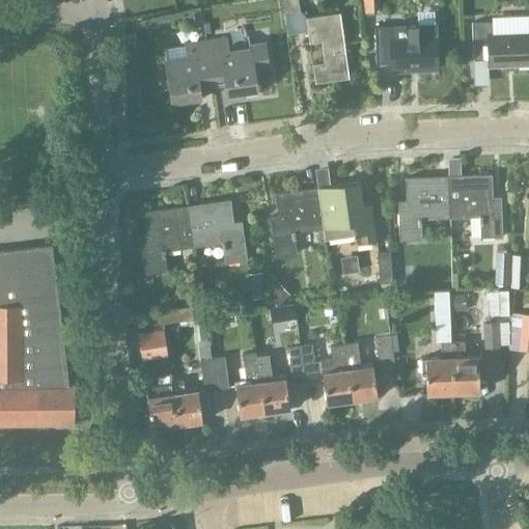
[(283,0),(286,14),(301,11),(299,0),(283,0)]
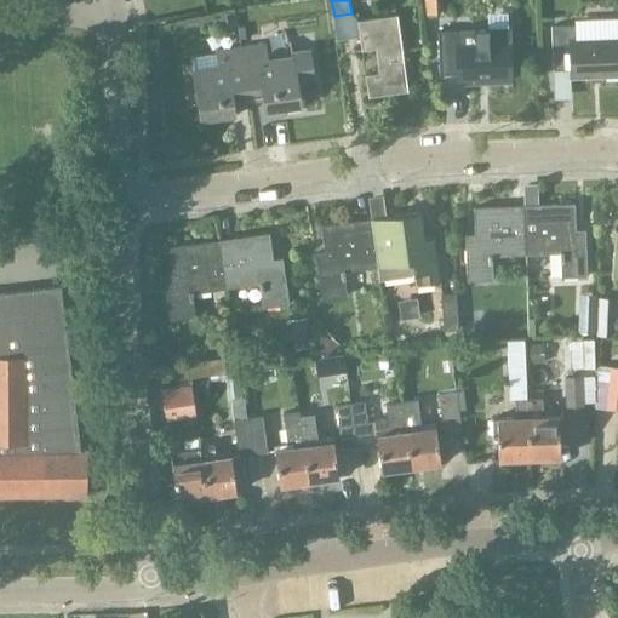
[(399,17),(360,23),(364,52),(377,51),(381,75),(367,78),(370,98),(410,93),(399,17)]
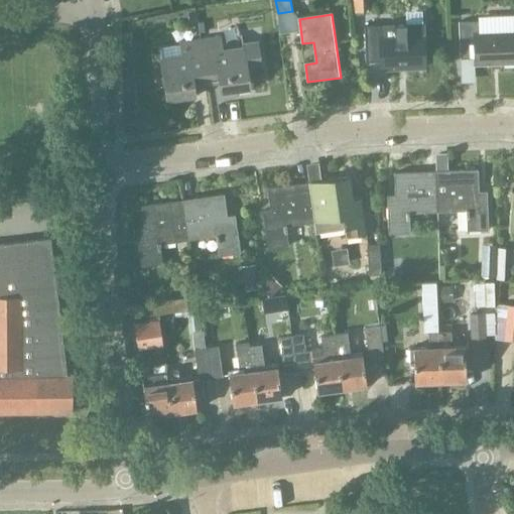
[(513,20),(460,22),(461,59),(475,58),(476,67),(513,65),(513,20)]
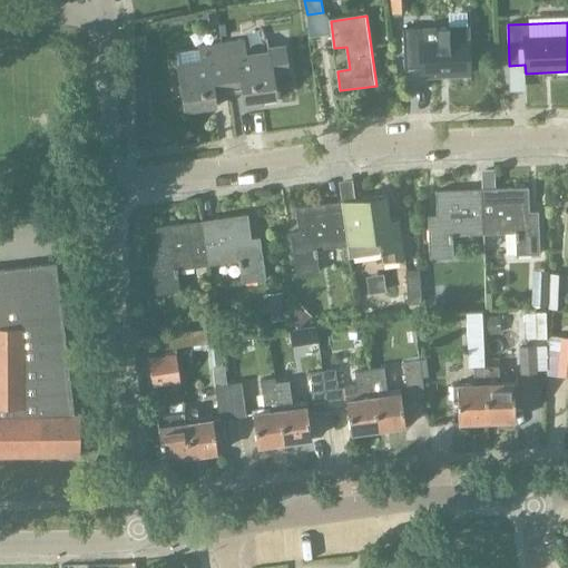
[(404,30),(405,70),(421,69),(422,78),(470,76),(469,28),(449,29),(437,29),(437,42),(427,42),(426,29),(404,30)]
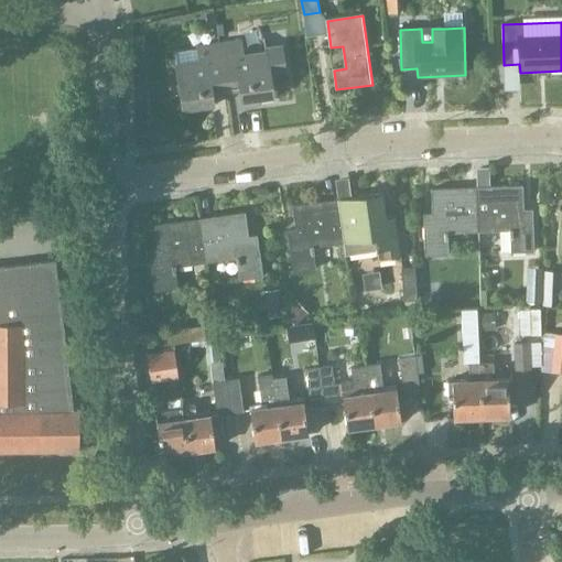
[(283,47),(267,50),(266,39),(265,39),(267,56),(245,60),(241,42),(220,45),(227,95),(228,95),(226,78),(240,76),(244,104),(273,99),(270,72),(287,69),(283,47)]
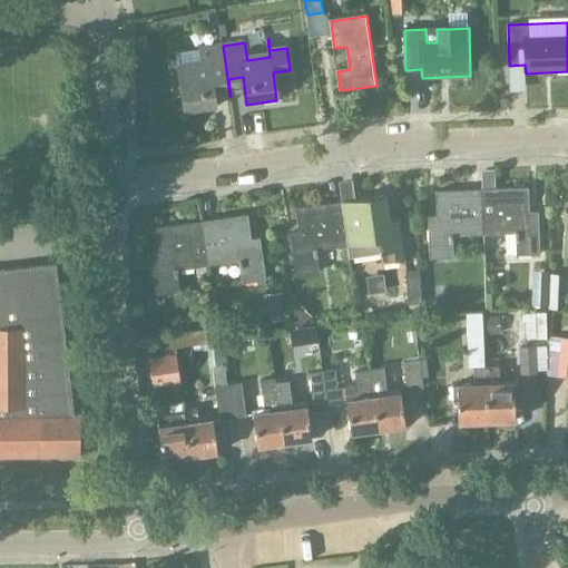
[(228,96),(229,96),(223,46),(201,49),(203,67),(180,70),(178,52),(177,52),(186,113),(216,108),(213,81),(226,79),(228,96)]
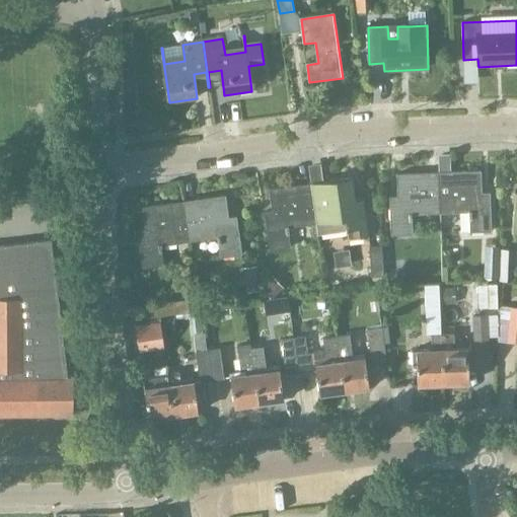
[(439,174),(441,215),(469,214),(469,220),(470,220),(471,233),(493,232),(491,194),(483,195),(482,172),(439,174)]
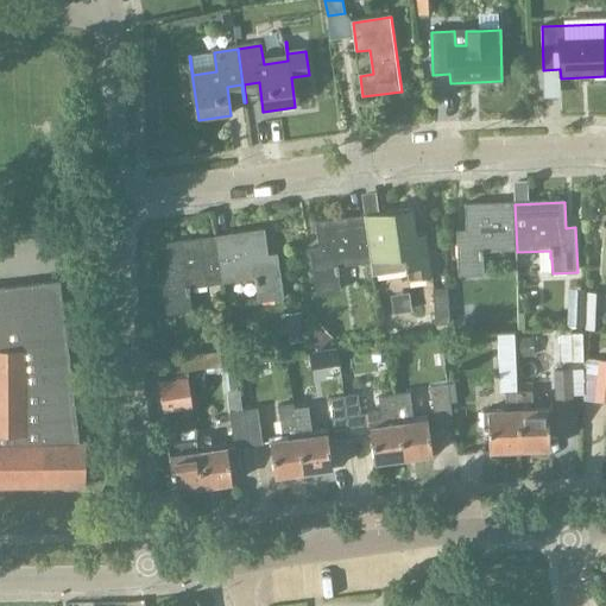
[(484,253),(517,252),(515,204),(466,206),(467,232),(458,233),(459,278),(483,277),(483,262),(484,260),(484,253)]
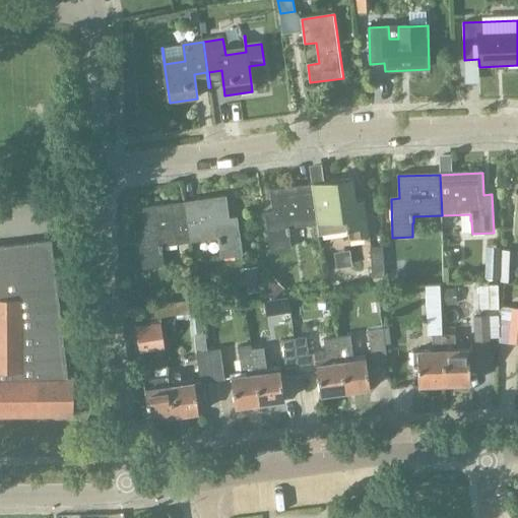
[(319,236),(348,231),(350,242),(371,239),(365,200),(357,201),(353,179),(312,185),(318,225),(319,236)]
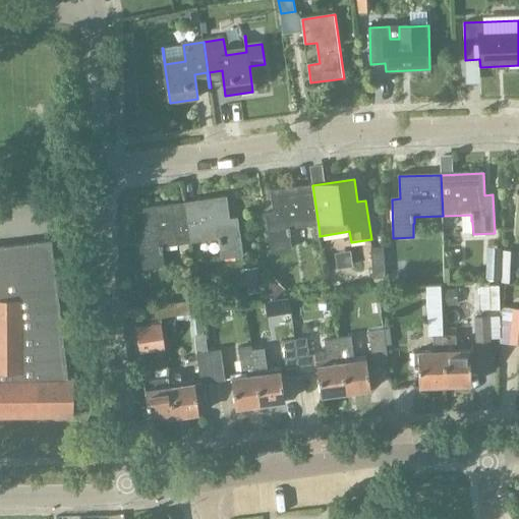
[(290,230),(319,226),(312,185),(271,191),(274,214),(266,215),(272,253),(292,250),(290,236),(291,236),(290,230)]
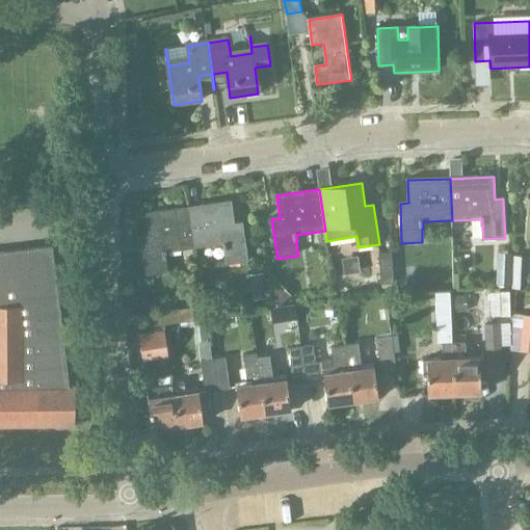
[(189,208),(194,249),(223,245),(224,252),(226,252),(228,264),(226,264),(226,265),(248,262),(242,222),(235,224),(232,202),(189,208)]
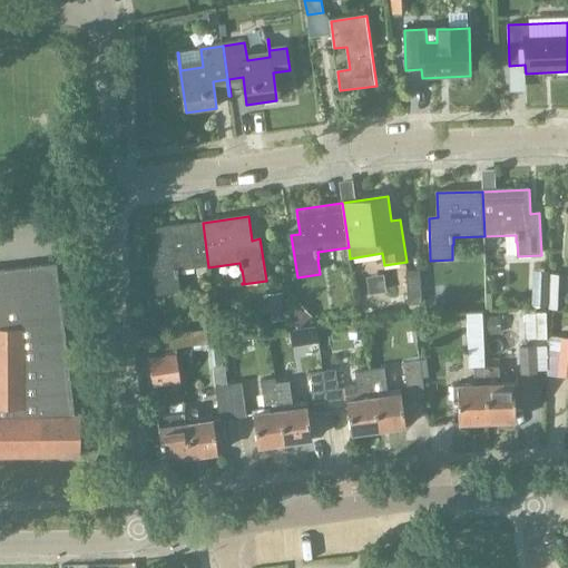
[(178,272),(208,267),(203,223),(156,229),(159,253),(150,254),(157,296),(180,293),(180,292),(179,292),(177,278),(178,278),(178,272)]
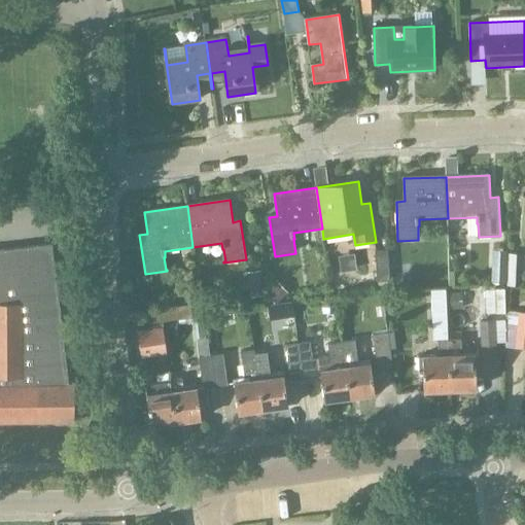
[(0,424),(40,424),(75,424),(74,387),(70,387),(54,245),(0,251),(0,424)]
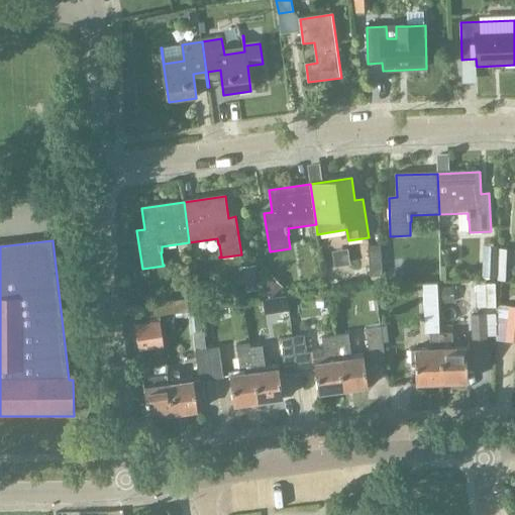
[(368,246),(371,278),(382,277),(380,246),(368,246)]
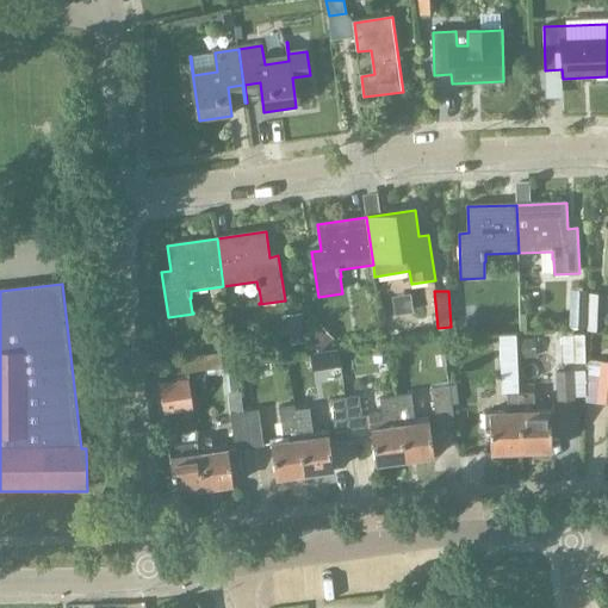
[(606,292),(590,293),(589,326),(605,326),(606,292)]
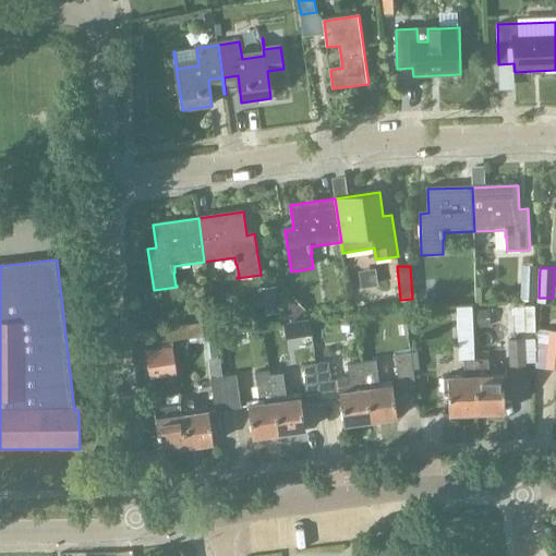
[(266,315),(279,313),(276,287),(262,290),(266,315)]
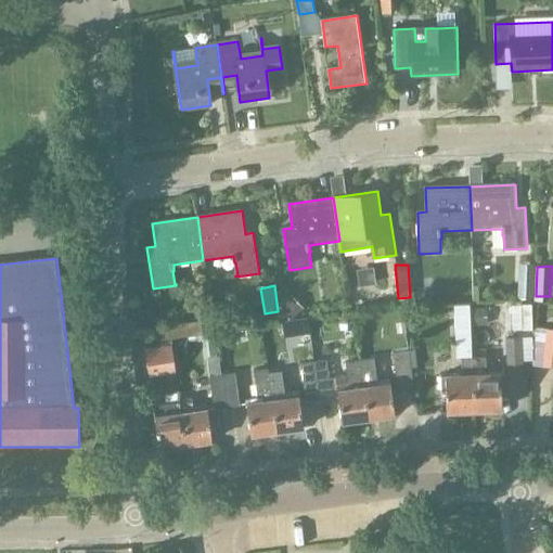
[(311,346),(307,320),(285,324),(291,350),(311,346)]
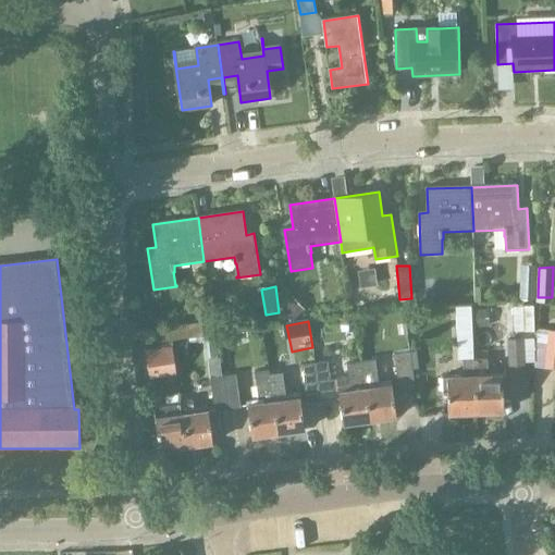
[(158,329),(160,342),(204,336),(202,322),(158,329)]
